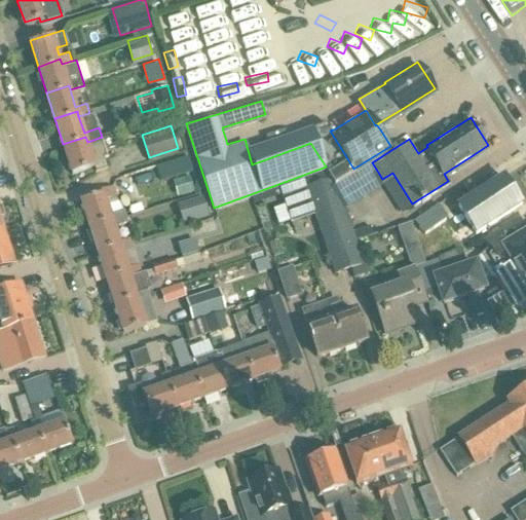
[(85,137),(63,144),(72,171),(94,163),(96,168),(106,164),(103,155),(108,153),(102,137),(87,142),(85,137)]
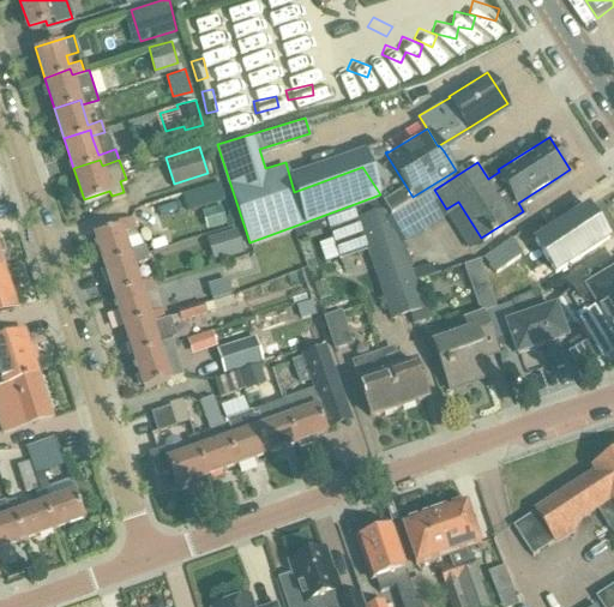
[(224,197),(220,180),(184,191),(188,208),(224,197)]
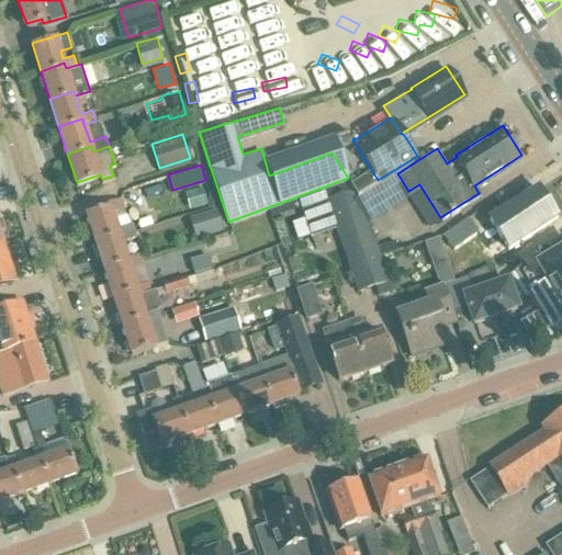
[(364,218),(408,191),(397,173),(356,200),(361,211),(364,218)]
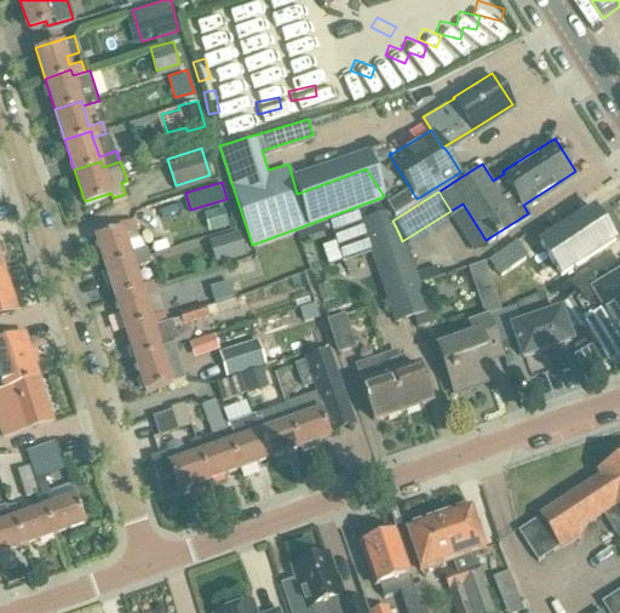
[(399,233),(392,221),(386,210),(389,206),(384,196),(328,217),(342,257),(372,247),(379,270),(399,327),(423,319),(420,310),(428,307),(418,279),(418,278),(419,276),(415,269),(402,241),(399,233)]
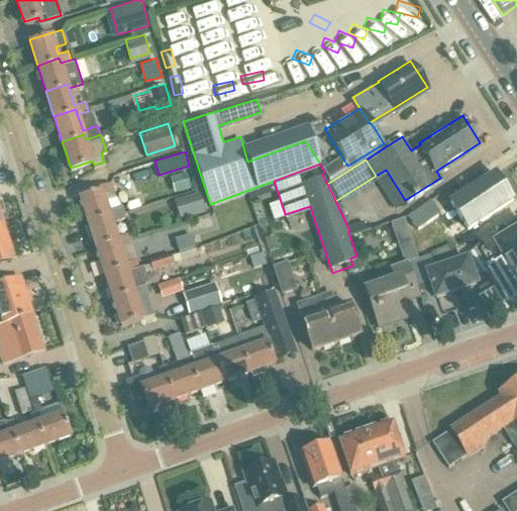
[(495,170),(449,199),(468,226),(512,198),(495,170)]
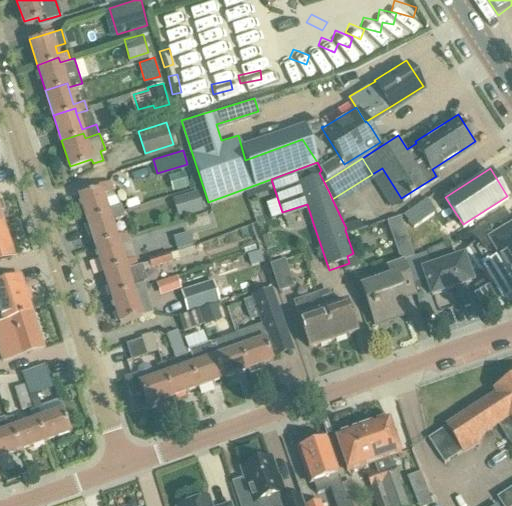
[(100,186),(78,193),(87,219),(108,212),(107,207),(118,204),(114,193),(103,196),(102,192),(112,188),(109,179),(99,182),(100,186)]
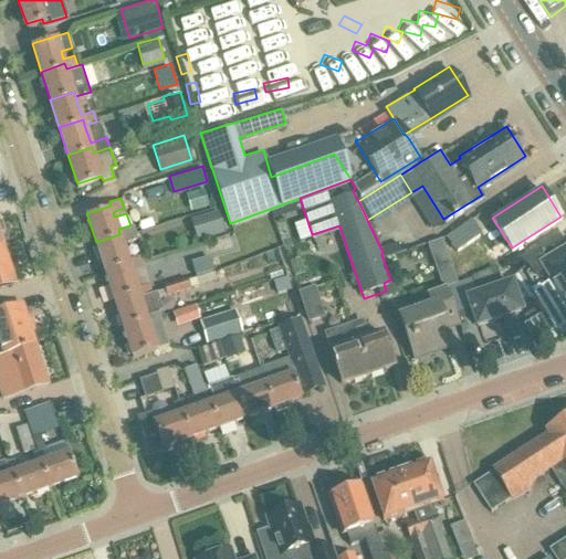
[(218,209),(192,217),(198,235),(224,228),(218,209)]
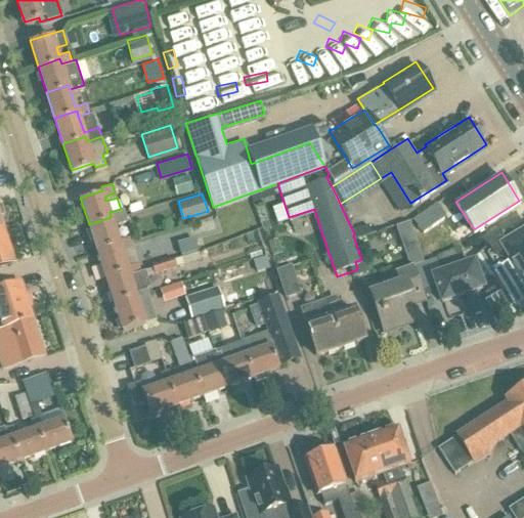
[(435,201),(413,216),(423,230),(444,215),(435,201)]
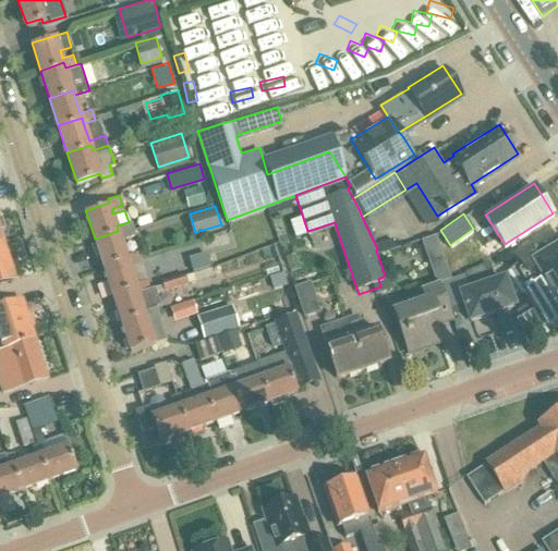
[(118,231),(95,239),(104,266),(128,258),(125,254),(120,237),(135,233),(131,221),(129,222),(117,225),(118,231)]
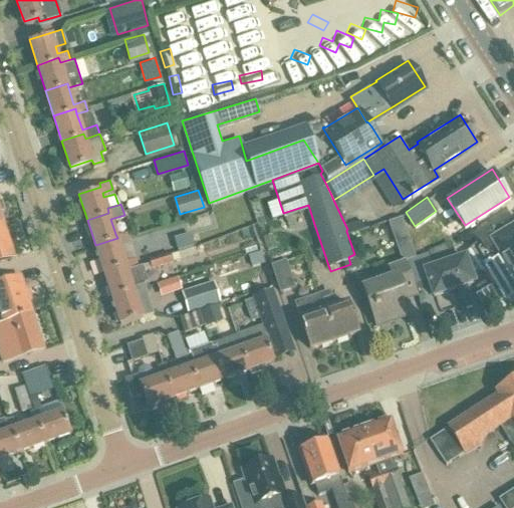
[(361,217),(344,223),(347,229),(346,230),(346,231),(364,225),(361,217)]
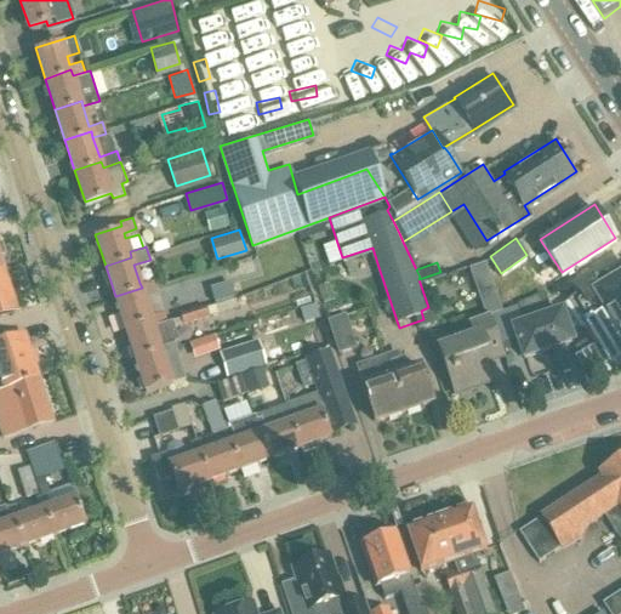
[(3,263),(0,265),(0,312),(17,307),(3,263)]
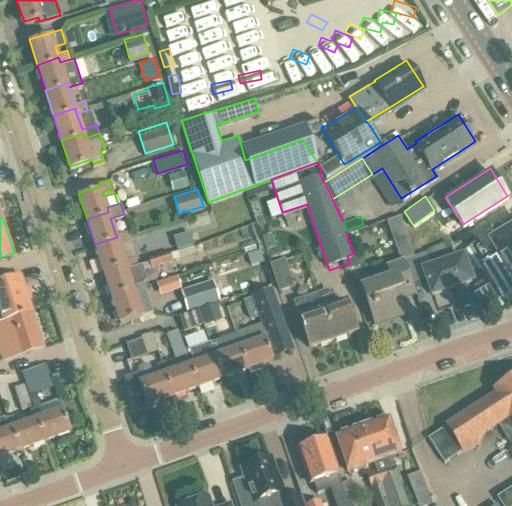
[(486,232),(467,243),(474,255),(479,253),(481,257),(480,257),(482,262),(492,279),(473,290),(483,307),(503,296),(511,290),(511,224),(501,231),(497,223),(485,230),(486,232)]
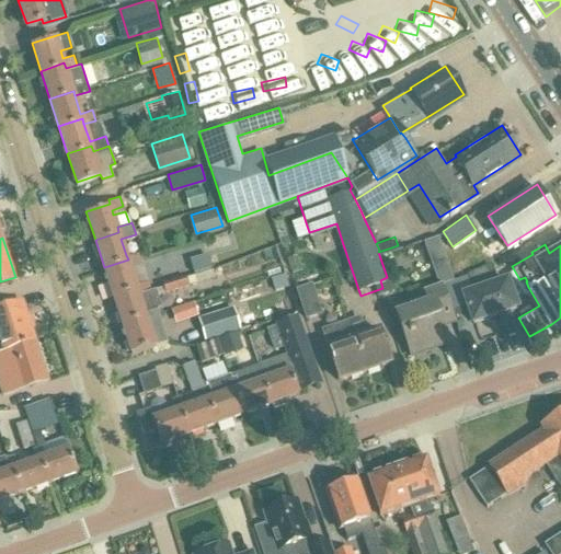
[(207,250),(189,255),(193,269),(212,264),(207,250)]
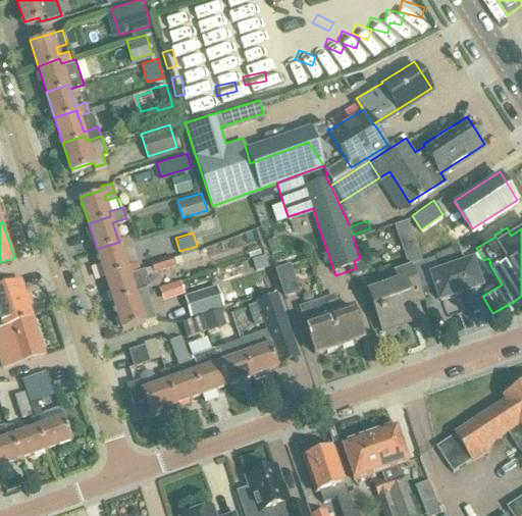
[(119,242),(97,249),(105,275),(127,268),(125,263),(137,260),(128,234),(117,238),(119,242)]
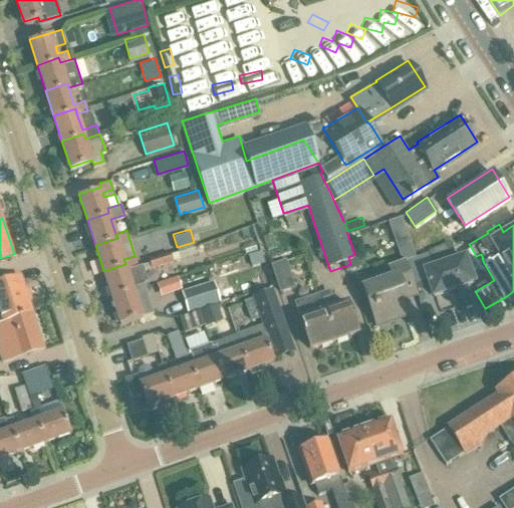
[(433,247),(405,258),(414,283),(428,278),(425,268),(455,257),(448,239),(431,247),(433,247)]
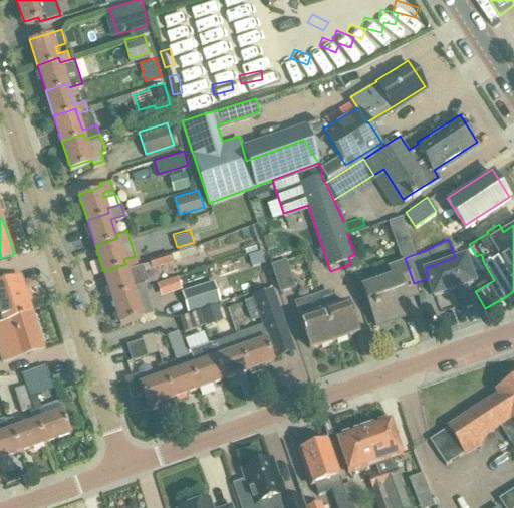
[(125,264),(103,271),(111,296),(134,289),(133,284),(148,280),(146,270),(151,268),(151,267),(173,260),(172,260),(195,253),(193,245),(170,252),(150,258),(151,262),(138,266),(135,256),(123,259),(125,264)]
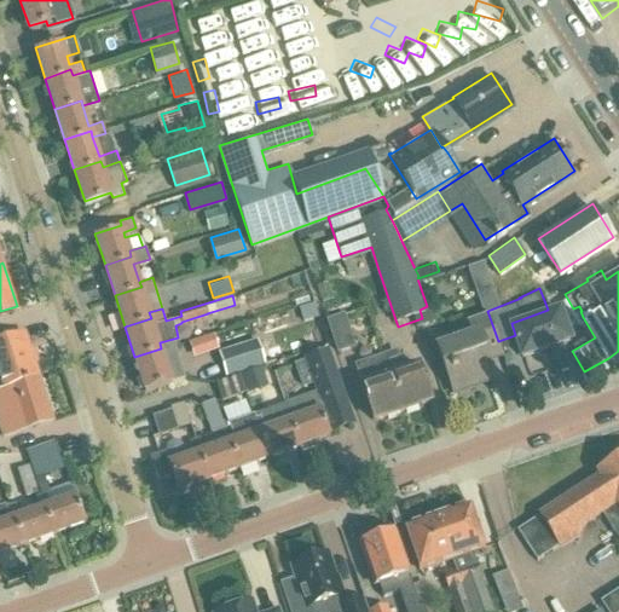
[(559,306),(548,310),(512,323),(515,335),(521,353),(570,336),(559,306)]
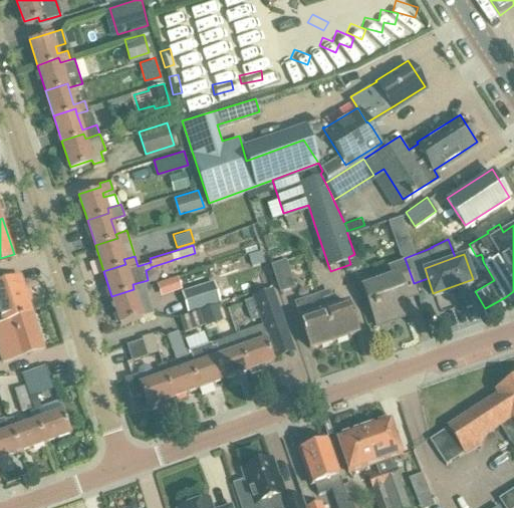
[(285,257),(271,262),(280,288),(294,283),(285,257)]
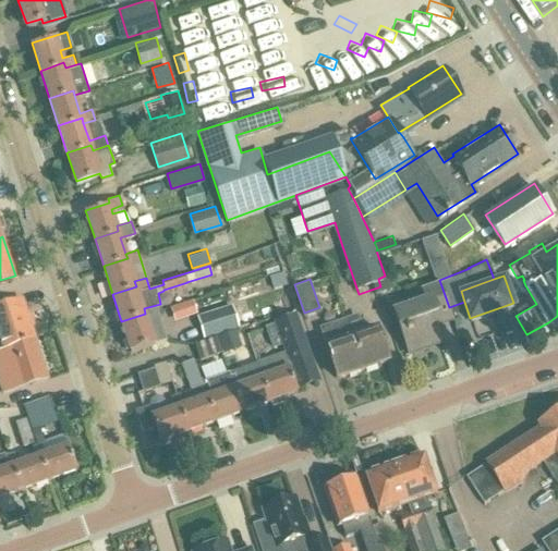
[(424,298),(395,308),(409,350),(446,337),(440,320),(452,316),(449,307),(439,280),(420,286),(424,298)]
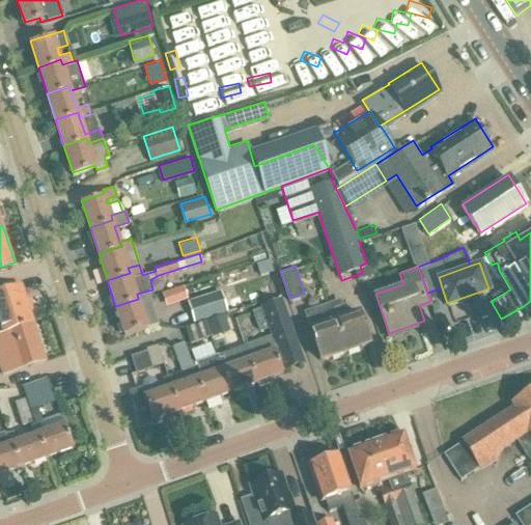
[(0,330),(32,321),(28,307),(31,304),(29,296),(25,295),(21,283),(0,288),(0,330)]
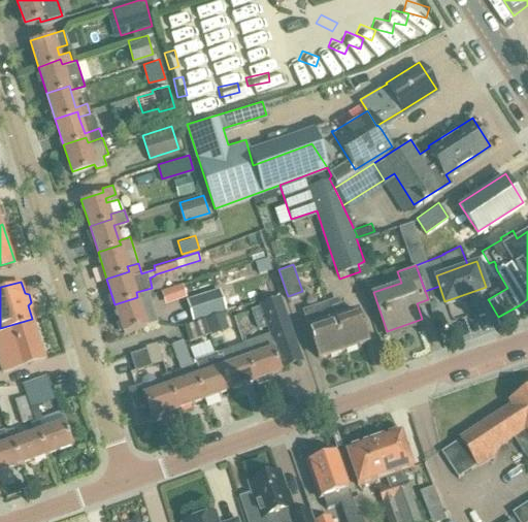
[(175,298),(186,295),(182,283),(171,286),(175,298)]
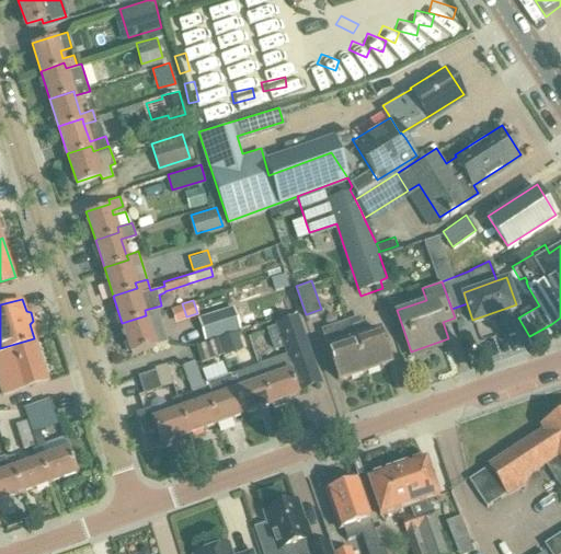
[(231,304),(197,314),(205,337),(217,333),(237,326),(239,326),(231,304)]
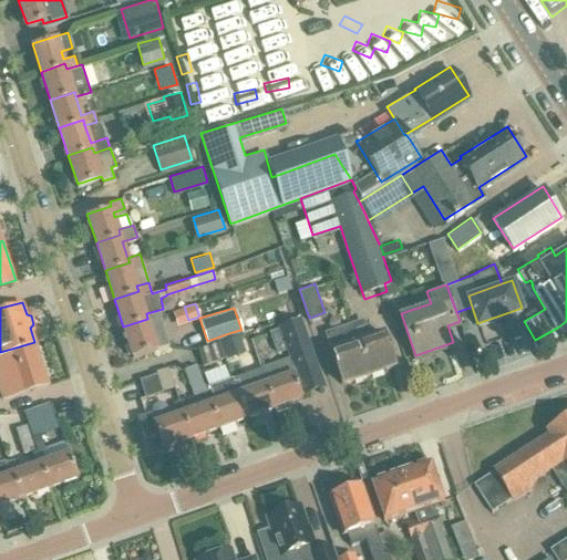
[(147,319),(123,327),(133,355),(156,348),(156,346),(160,345),(160,348),(171,345),(162,315),(165,314),(163,309),(146,313),(147,319)]
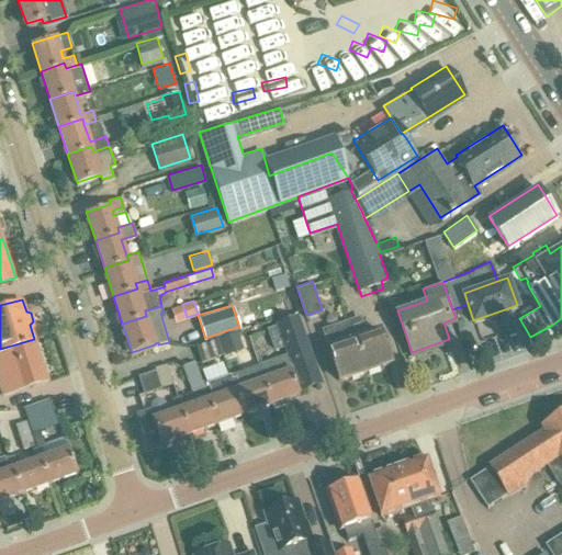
[(290,351),(261,361),(262,364),(263,364),(268,376),(262,378),(271,401),(272,401),(273,406),(287,401),(285,396),(300,392),(299,388),(321,380),(298,317),(280,323),(290,351)]
